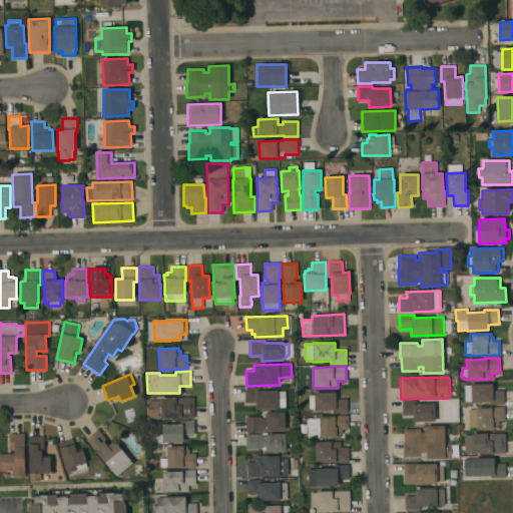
[(464,386),(471,386),(471,385),(492,384),(492,391),(503,390),(503,405),(489,405),(489,402),(471,402),(464,402),(464,386)]
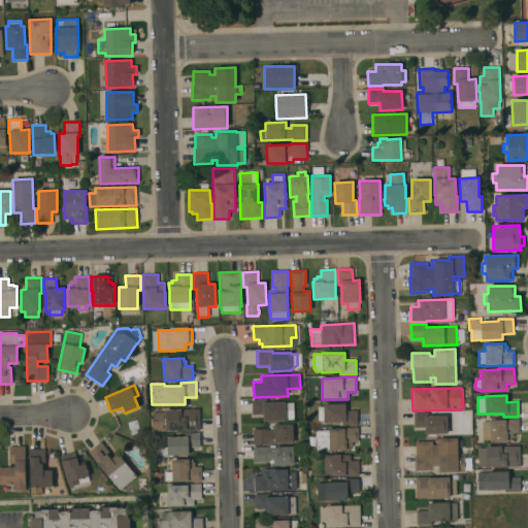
[(263,421),(263,414),(252,415),(252,400),(266,399),(267,402),(285,402),(286,421),(263,421)]
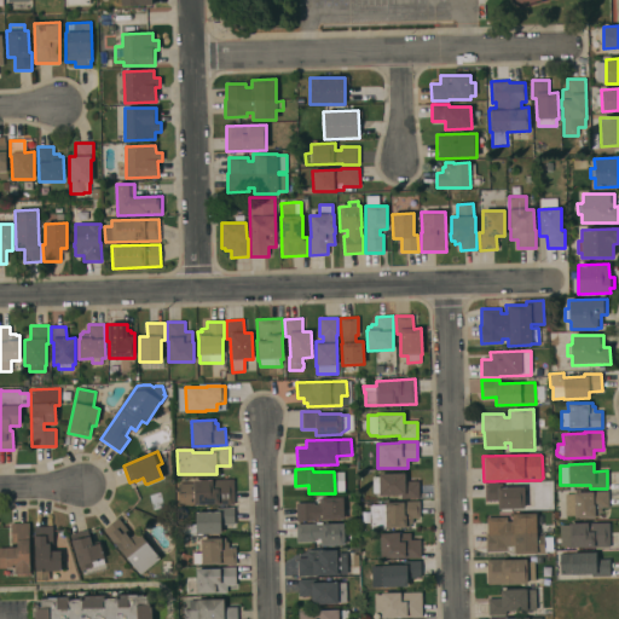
[(405,473),(405,481),(418,481),(418,498),(401,498),(401,495),(379,496),(379,493),(372,493),(372,476),(379,476),(379,474),(405,473)]
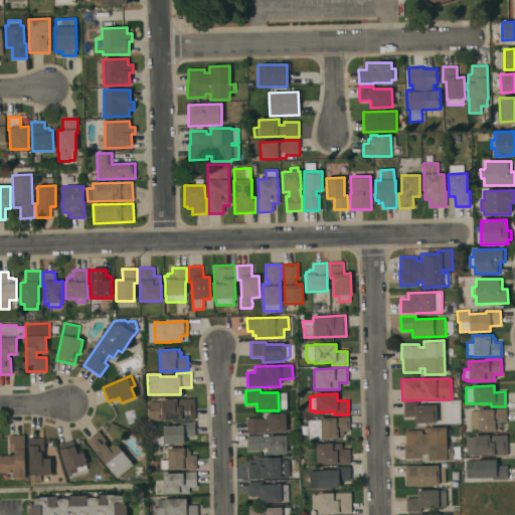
[(148,420),(148,402),(161,402),(161,399),(194,399),(194,420),(148,420)]
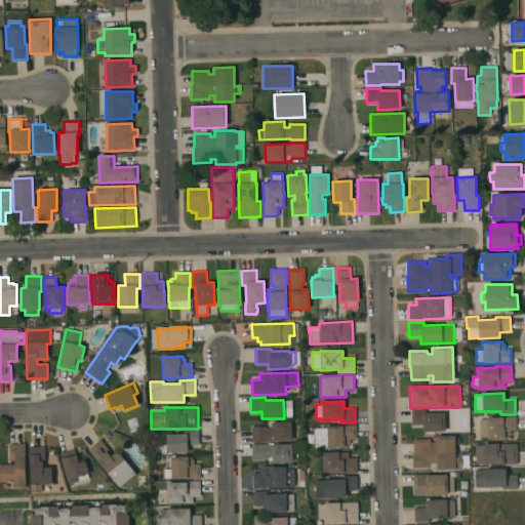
[(444,432),(422,432),(422,425),(411,426),(410,411),(426,410),(426,413),(444,413),(444,432)]
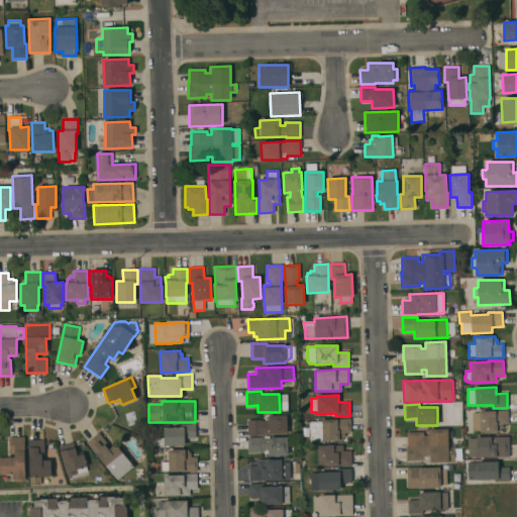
[(480,411),(493,411),(493,410),(508,410),(508,424),(502,424),(502,429),(500,429),(500,431),(497,432),(480,433),(480,411)]
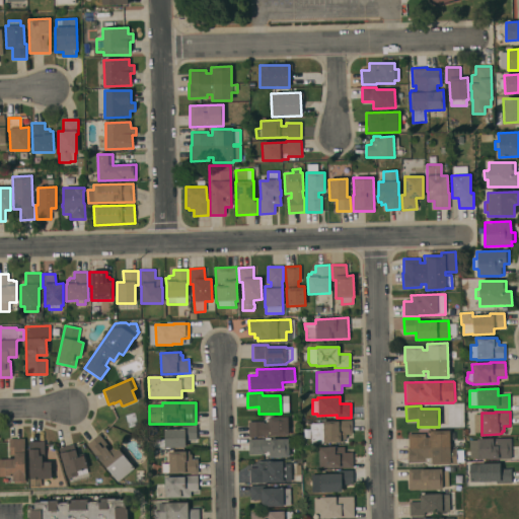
[(125,416),(134,414),(137,425),(128,428),(125,416)]
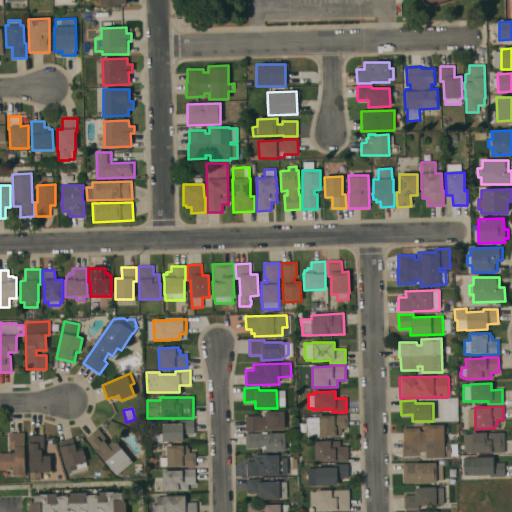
[(263,430),(263,431),(259,432),(259,431),(245,431),(244,416),(260,416),(260,418),(264,418),(263,412),(284,411),(284,429),(263,430)]
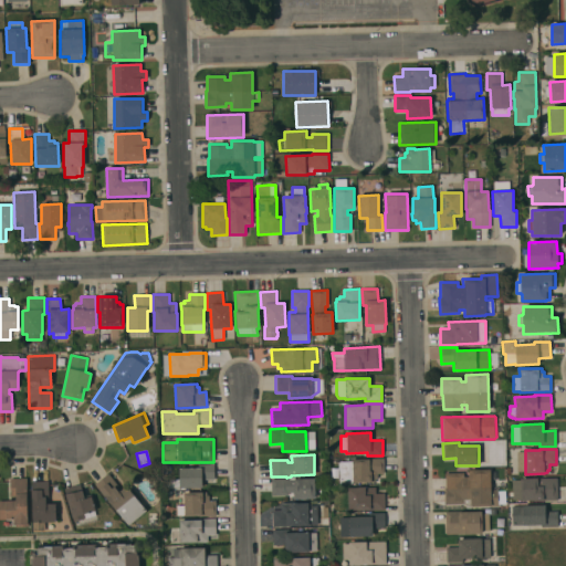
[(338,461),(352,461),(352,460),(366,460),(366,459),(384,459),(384,474),(377,474),(377,479),(375,479),(375,483),(353,483),(353,481),(338,481),(338,461)]
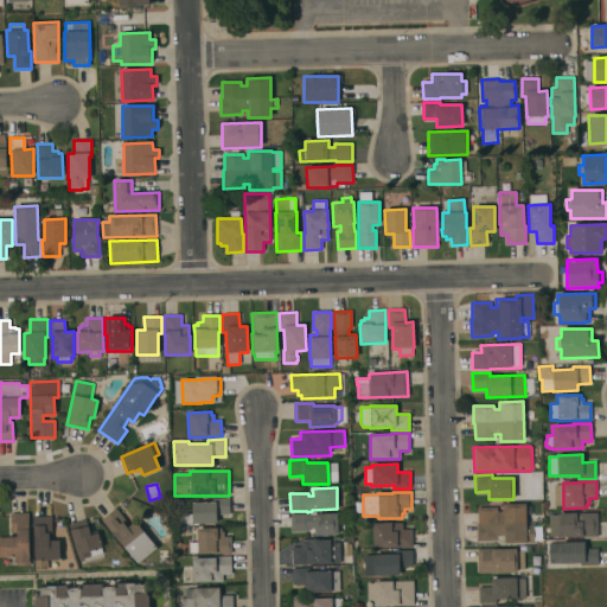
[(192,524),(192,523),(186,523),(185,515),(192,513),(192,510),(191,510),(191,506),(192,506),(192,503),(212,502),(212,498),(229,498),(229,515),(217,515),(217,523),(192,524)]
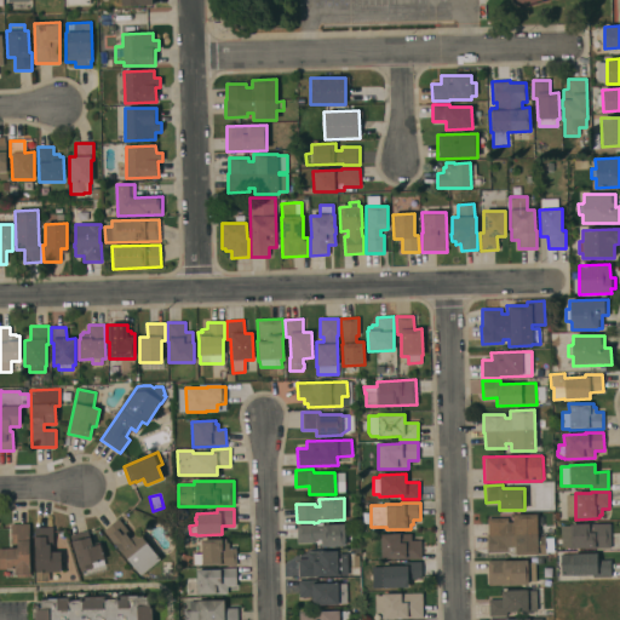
[(487,518),(507,518),(507,522),(512,522),(512,515),(537,515),(537,537),(545,535),(545,555),(514,556),(507,552),(487,552),(486,534),(488,534),(487,518)]
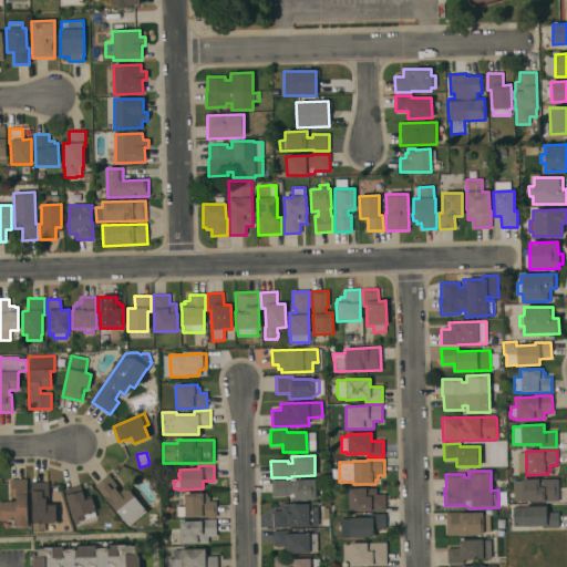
[(129,527),(94,485),(107,474),(119,487),(115,490),(119,493),(126,487),(138,503),(141,502),(144,505),(142,506),(146,512),(129,527)]
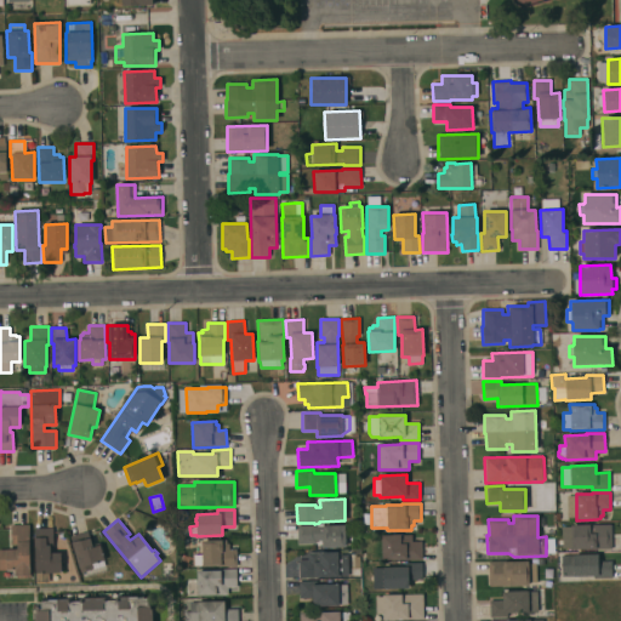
[(611,548),(571,550),(570,525),(610,524),(611,548)]
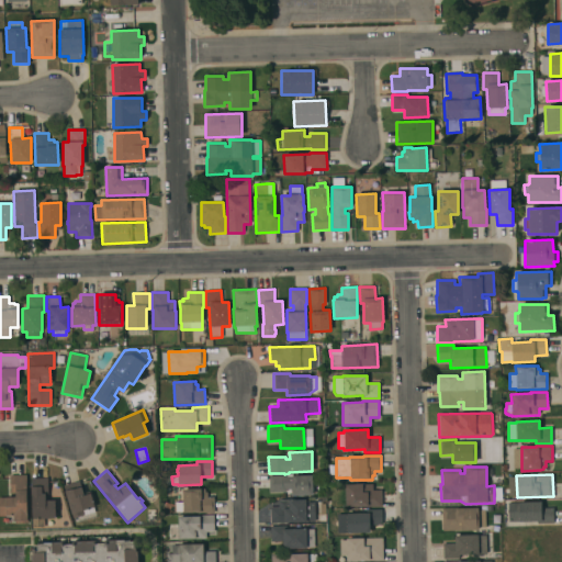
[(25,475),(26,514),(27,514),(27,521),(25,521),(25,524),(15,524),(15,521),(13,521),(13,516),(0,516),(0,497),(15,497),(15,491),(10,491),(10,475),(25,475)]
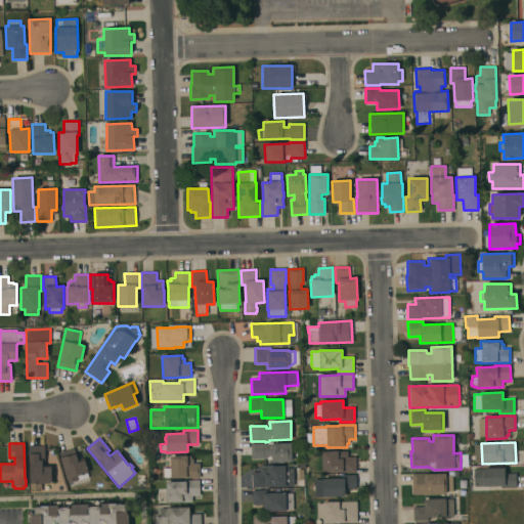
[(292,462),(273,462),(271,462),(271,456),(266,456),(266,459),(251,460),(251,443),(266,443),(291,443),(292,462)]
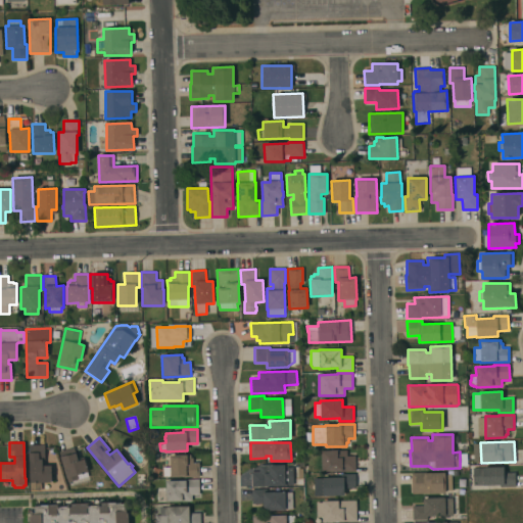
[(44,444),(45,461),(42,461),(42,465),(47,465),(47,466),(51,466),(51,481),(53,481),(53,487),(43,487),(43,489),(31,489),(30,462),(29,462),(29,453),(29,445),(44,444)]
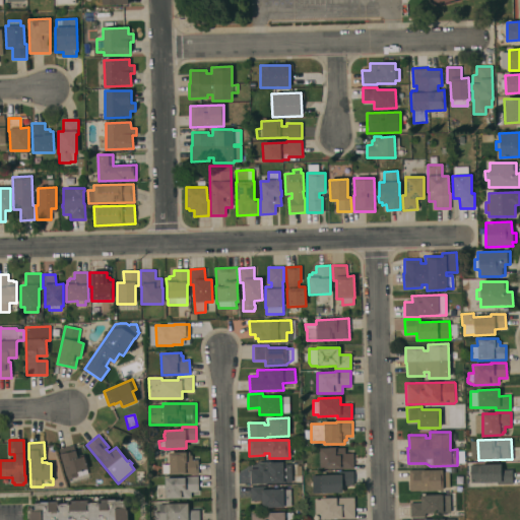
[(73,445),(77,456),(82,454),(87,469),(86,469),(88,478),(70,484),(68,479),(67,479),(60,455),(60,454),(59,449),(73,445)]
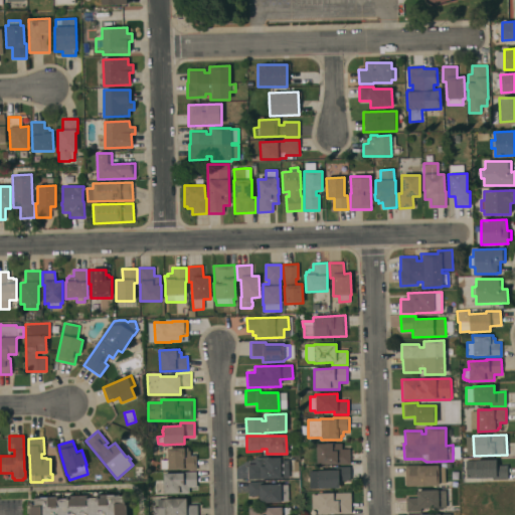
[(316,465),(316,444),(325,444),(341,444),(341,450),(349,450),(350,464),(316,465)]
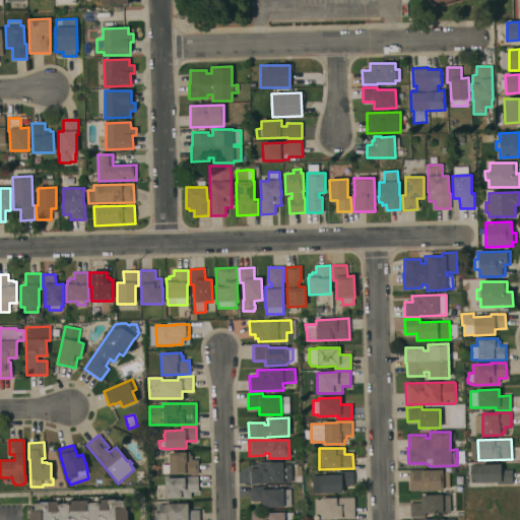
[(169,453),(189,452),(189,455),(192,455),(192,460),(197,460),(198,474),(185,474),(169,474),(169,453)]
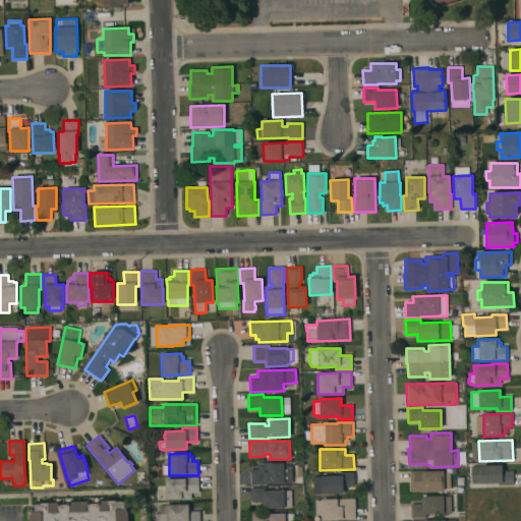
[(249,470),(257,470),(257,464),(283,463),(283,465),(291,465),(292,483),(250,485),(249,470)]
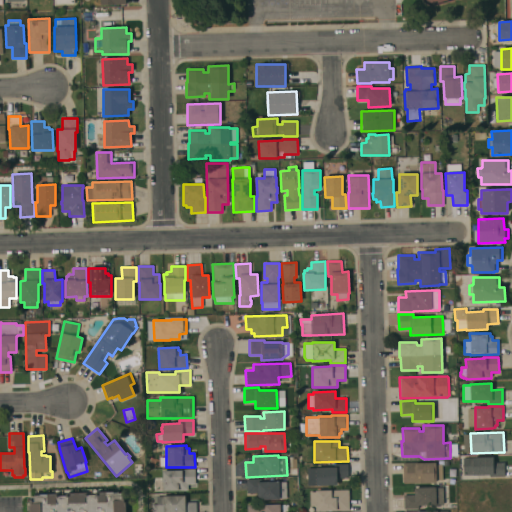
[(504,477),(490,477),(490,475),(472,475),(463,475),(462,458),(492,457),(493,463),(504,462),(504,477)]
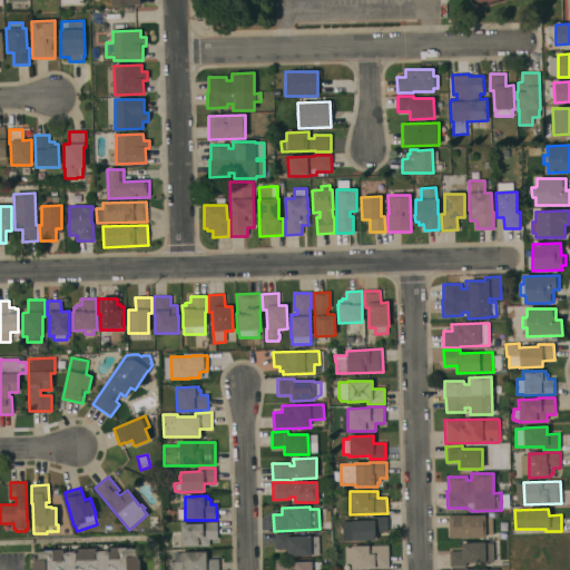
[(448,516),(464,516),(464,517),(488,516),(488,518),(490,518),(490,520),(491,520),(491,524),(490,524),(490,527),(491,527),(492,532),(490,532),(491,534),(485,534),(485,538),(449,539),(448,516)]
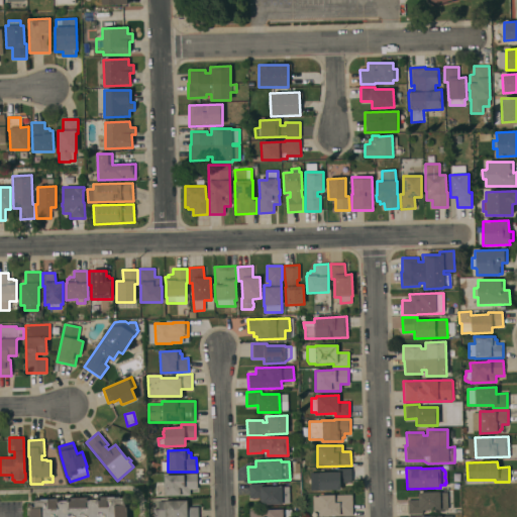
[(319,490),(311,490),(310,476),(319,475),(319,473),(336,473),(336,469),(350,469),(351,483),(340,483),(340,490),(319,490)]
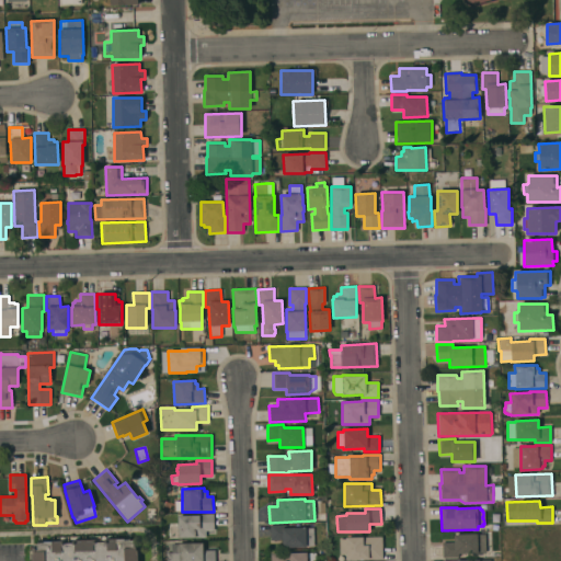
[(178,516),(196,516),(196,514),(213,514),(214,530),(205,530),(205,538),(178,538),(178,516)]
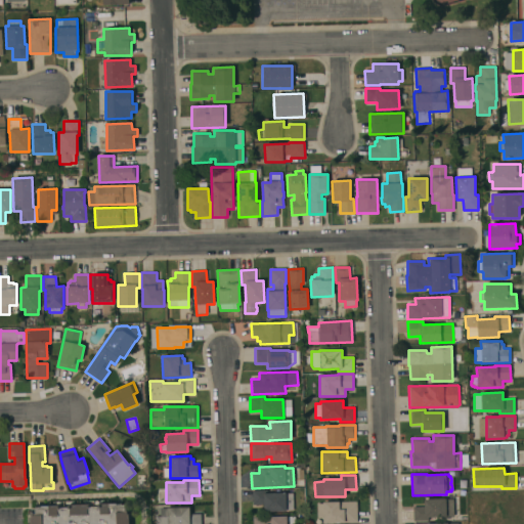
[(293,510),(286,511),(263,512),(263,505),(252,505),(252,490),(267,490),(267,493),(293,493),(293,510)]
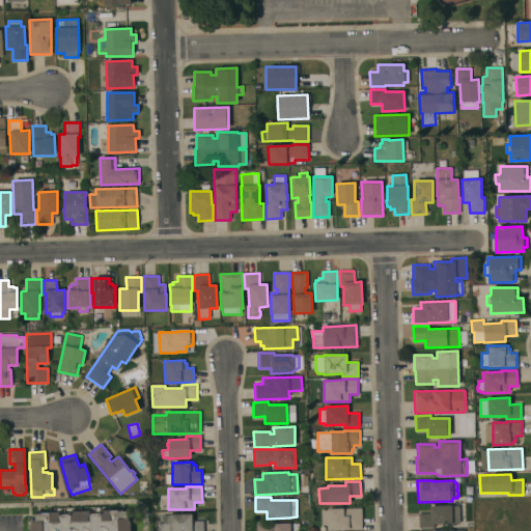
[(459,524),(434,524),(434,528),(419,528),(418,513),(429,513),(429,506),(459,505),(459,524)]
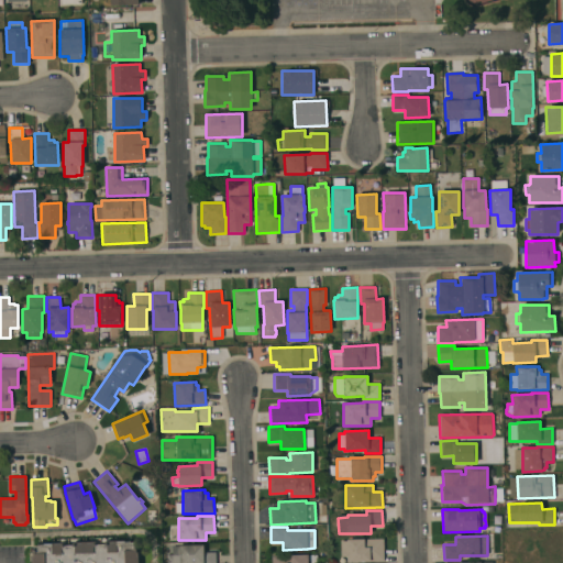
[(384,561),(348,562),(348,555),(341,555),(340,541),(346,541),(346,540),(383,539),(384,561)]
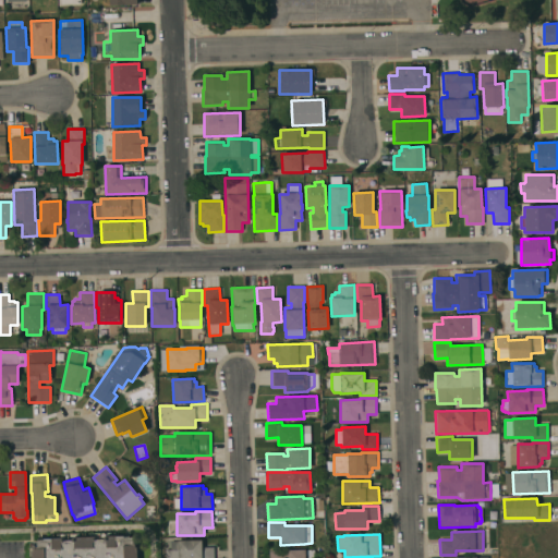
[(72,541),(72,537),(95,537),(95,540),(104,540),(104,536),(123,536),(123,537),(128,536),(128,537),(133,537),(133,541),(134,541),(135,547),(136,547),(136,557),(31,557),(31,550),(32,550),(32,544),(33,544),(33,541),(37,541),(37,540),(43,540),(43,538),(62,537),(62,541),(72,541)]
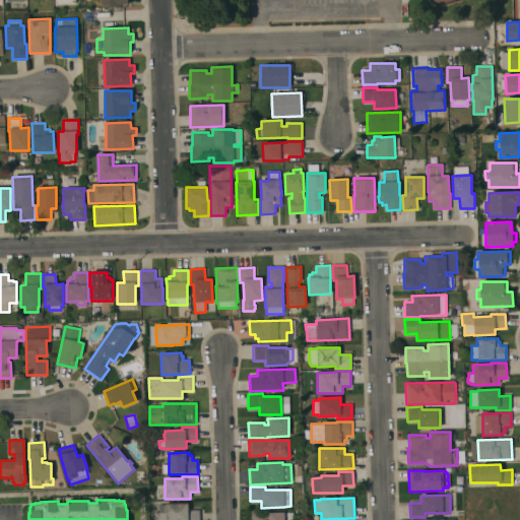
[(199,519),(153,519),(153,513),(158,513),(158,504),(188,504),(188,510),(199,510),(199,519)]
